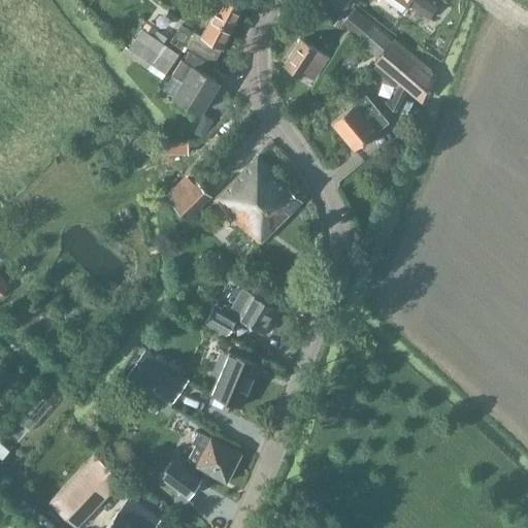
[(213,62),(221,50),(243,7),(230,0),(202,0),(201,2),(216,9),(201,36),(194,32),(186,46),(213,62)]
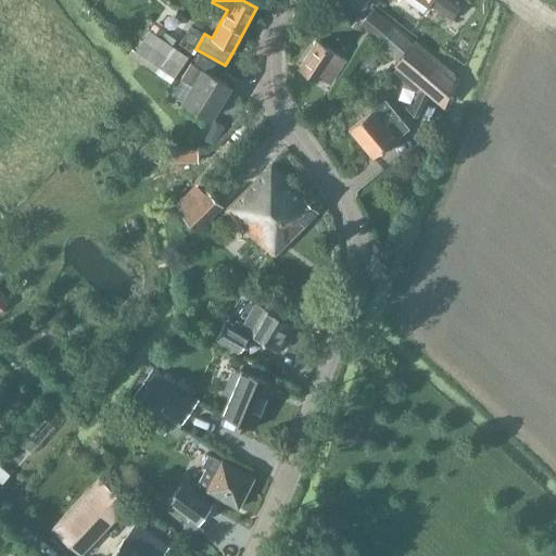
[(358,0),(350,13),(363,22),(374,4),(367,0),(358,0)]
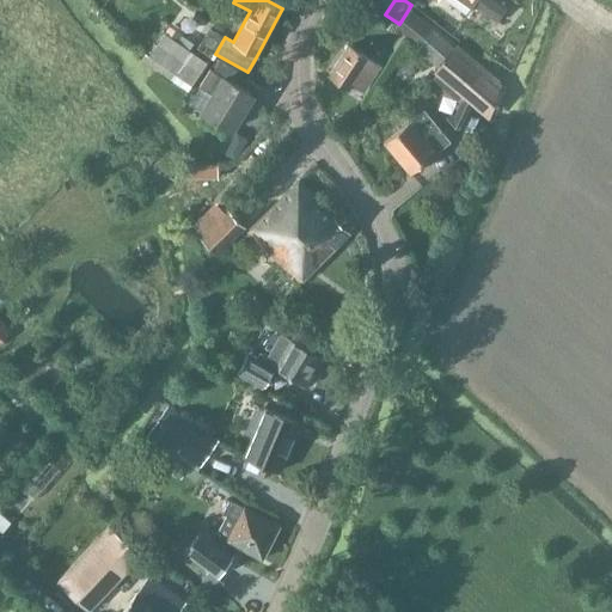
[(465,0),(497,22),(507,10),(493,0),(465,0)]
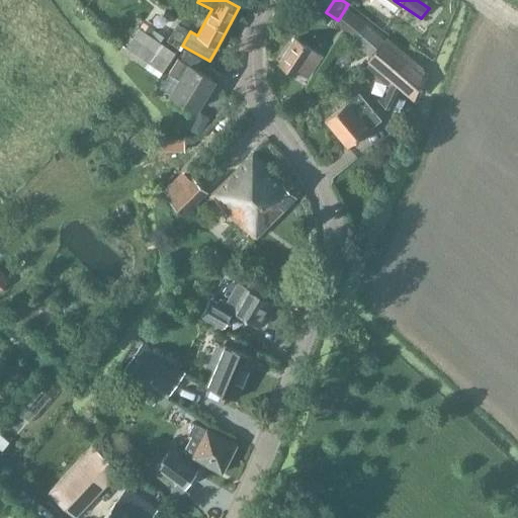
[(350,5),(337,22),(351,32),(363,15),(350,5)]
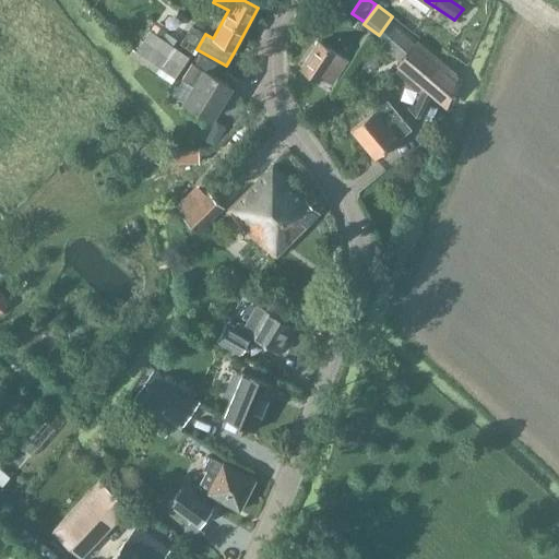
[(169,28),(158,20),(137,51),(132,48),(128,56),(175,87),(181,79),(177,75),(190,57),(170,43),(174,37),(167,33),(169,28)]
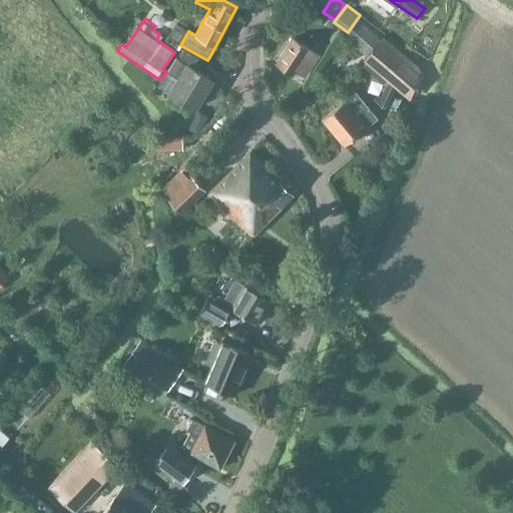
[(176,50),(187,29),(171,21),(161,42),(176,50)]
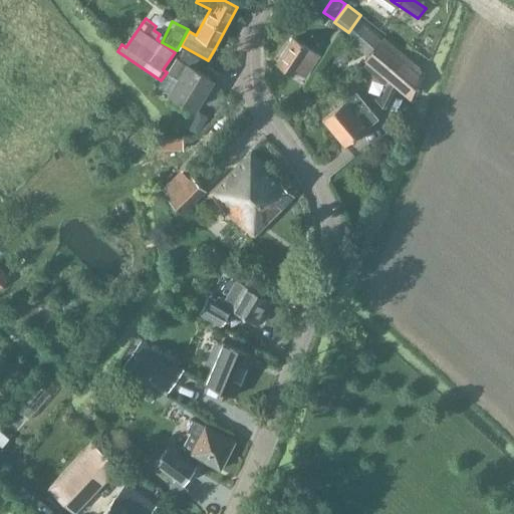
[(365,22),(348,40),(367,57),(383,38),(365,22)]
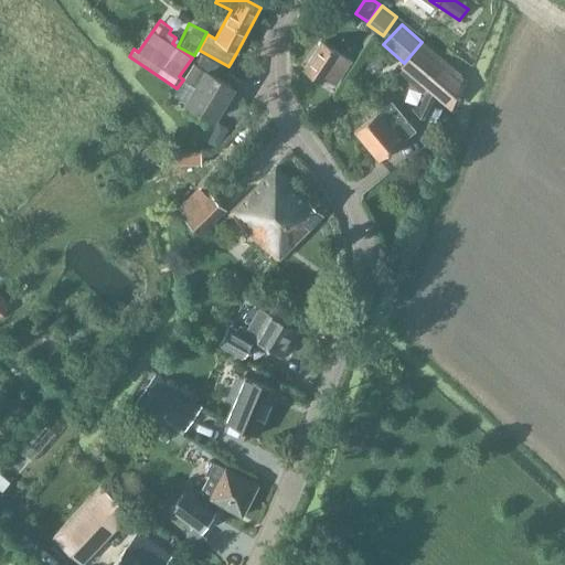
[(336,84),(350,62),(321,42),(304,70),(322,82),(326,76),(336,84)]
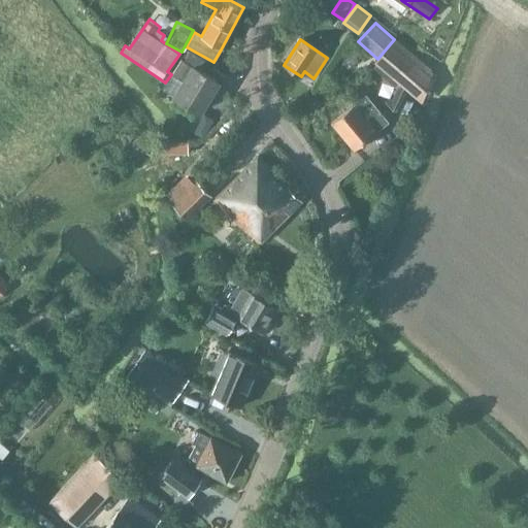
[(375,65),(376,66),(374,68),(398,89),(393,99),(391,97),(386,100),(395,110),(405,88),(423,103),(429,95),(421,88),(434,72),(394,39),(377,59),(358,41),(378,60),(375,65)]
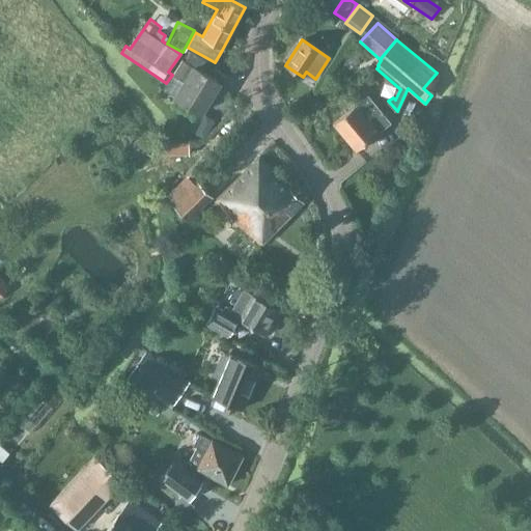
[(200,113),(207,101),(219,82),(202,72),(208,61),(190,51),(184,62),(192,67),(174,98),(200,113)]
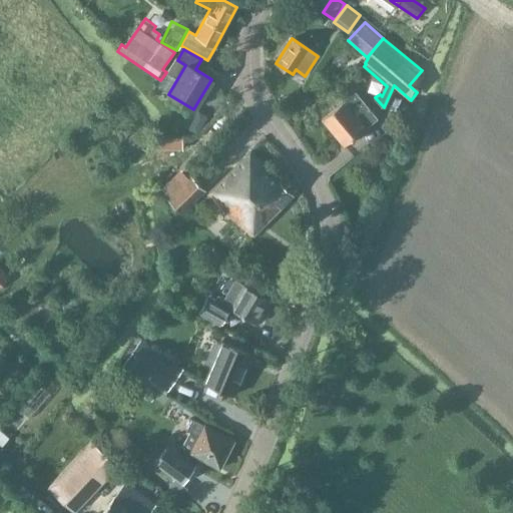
[(344,145),(366,127),(352,110),(355,107),(347,98),(322,119),(344,145)]
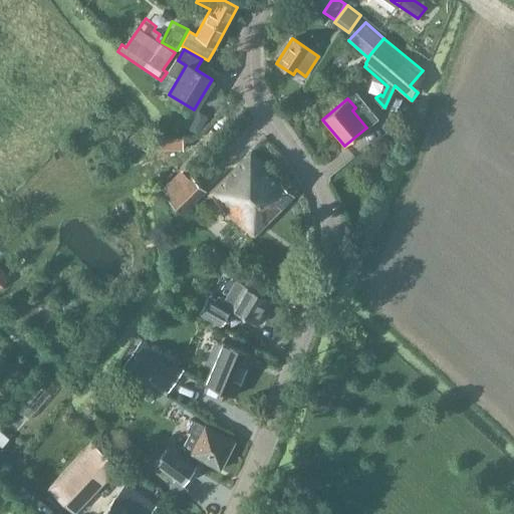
[(251,237),(293,196),(249,153),(208,195),(251,237)]
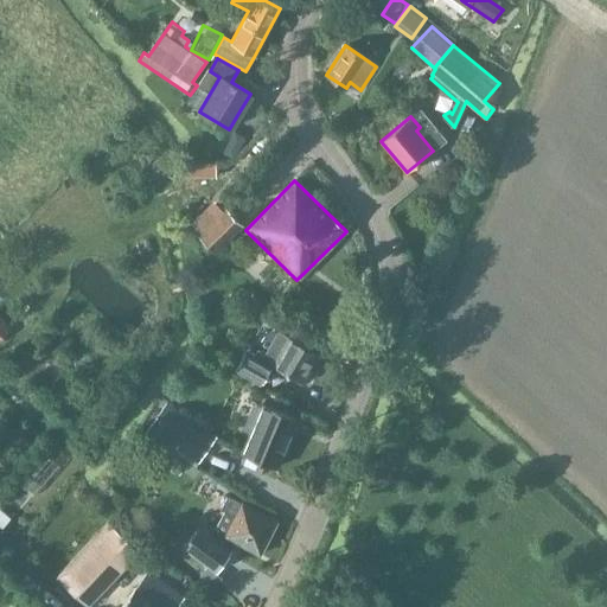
[(215,251),(241,224),(225,209),(199,236),(215,251)]
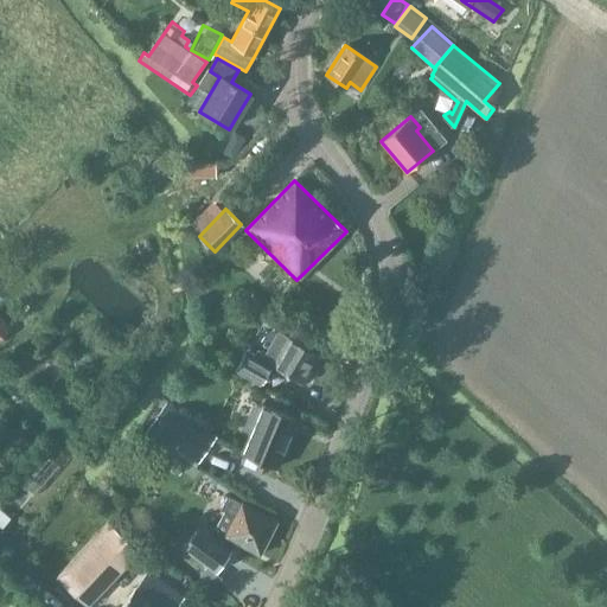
[(304,383),(320,356),(278,331),(264,356),(259,352),(254,362),(243,355),(235,370),(261,385),(269,370),(272,365),(304,383)]
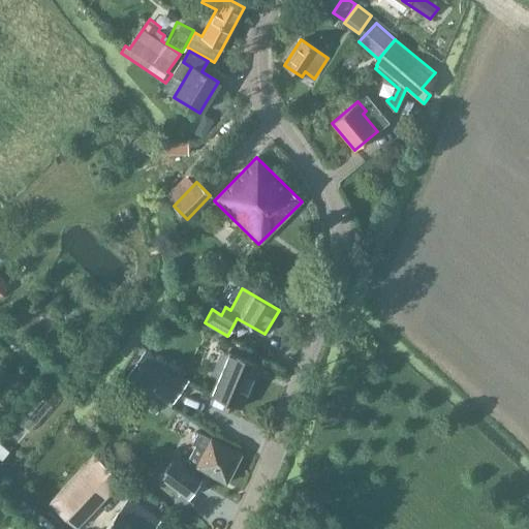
[(235,423),(259,366),(228,352),(205,410),(235,423)]
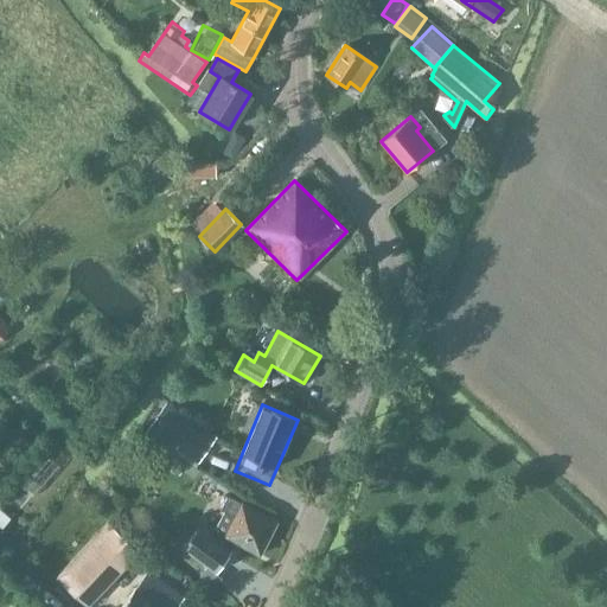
[(163,436),(199,461),(215,438),(178,411),(163,436)]
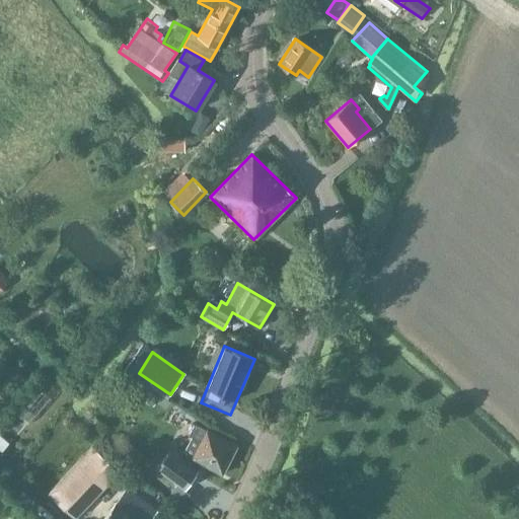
[(30,423),(51,398),(40,388),(18,414),(30,423)]
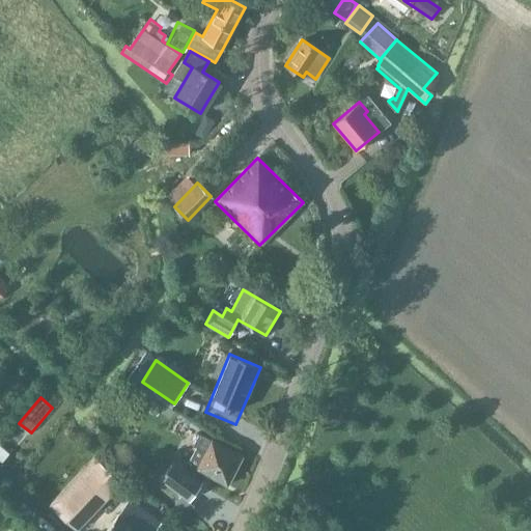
[(227,485),(242,456),(198,434),(193,445),(196,447),(188,463),(197,468),(196,470),(227,485)]
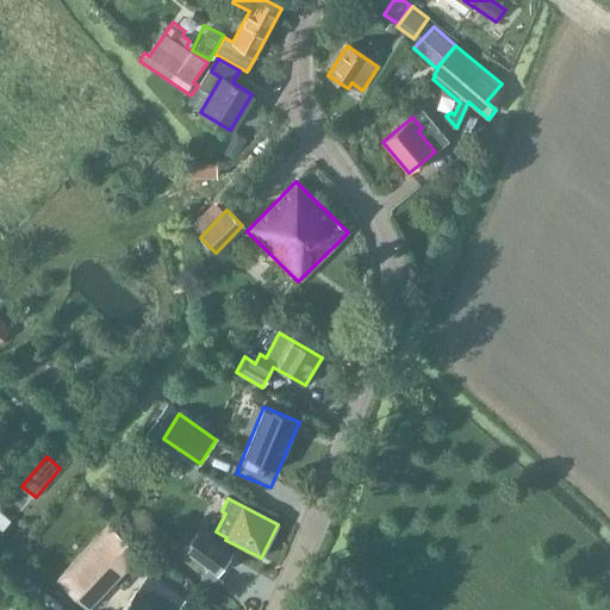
[(0,534),(12,522),(0,511),(0,534)]
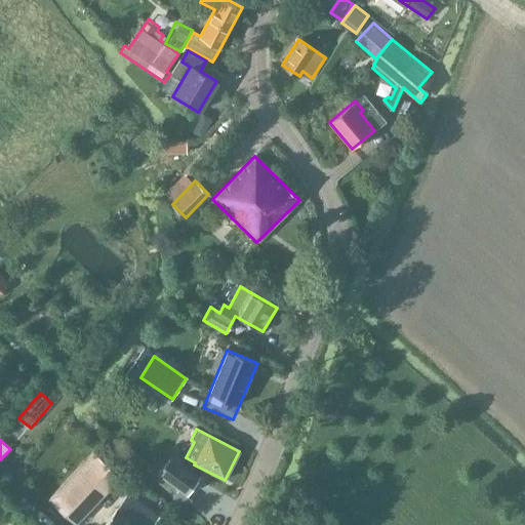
[(75,523),(119,477),(92,452),(48,498),(75,523)]
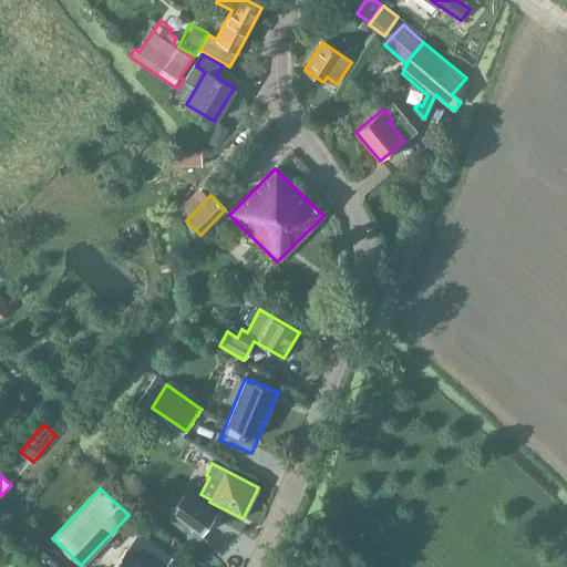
[(200,548),(207,539),(200,534),(215,514),(184,491),(169,512),(193,528),(186,537),(200,548)]
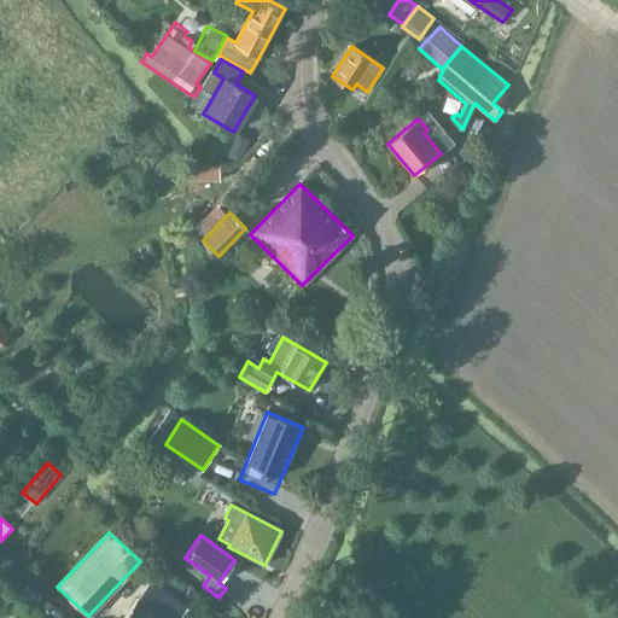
[(179,617),(186,608),(150,582),(123,617),(179,617)]
